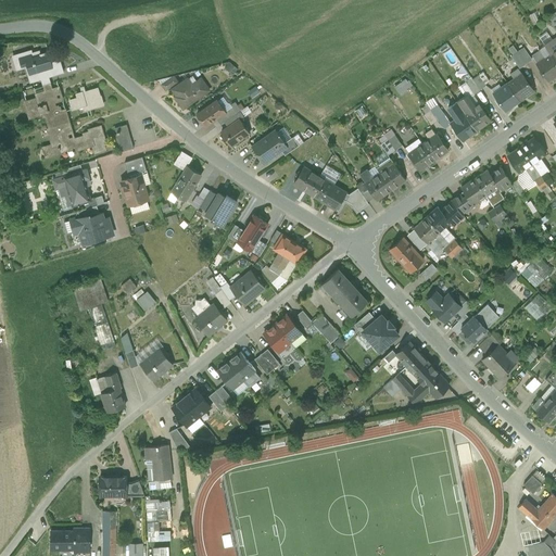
[(555,38),(545,47),(551,54),(555,62),(555,38)]
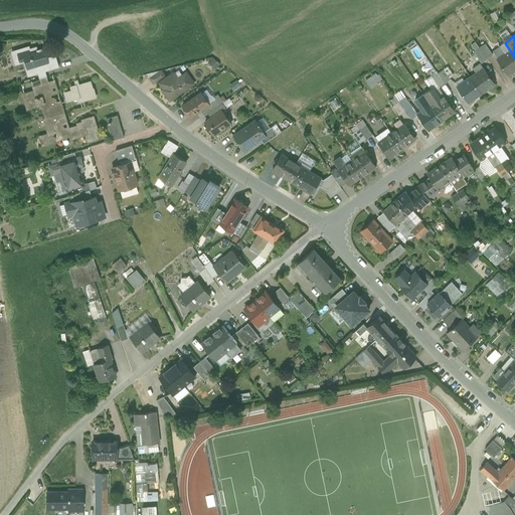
[(504,42),(492,51),(497,59),(498,60),(505,56),(504,54),(510,50),(505,43),(504,42)]
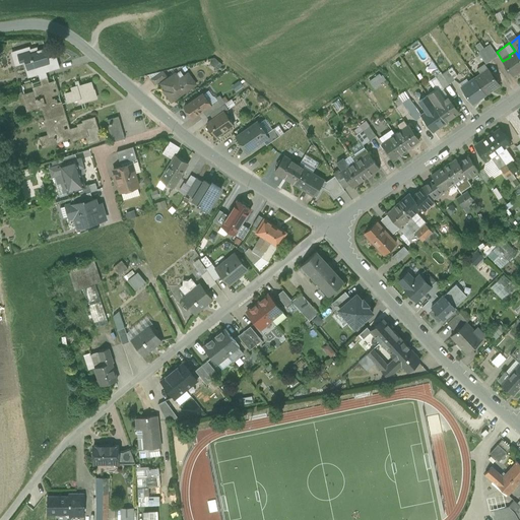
[(497,56),(490,46),(484,49),(492,60),(497,56)]
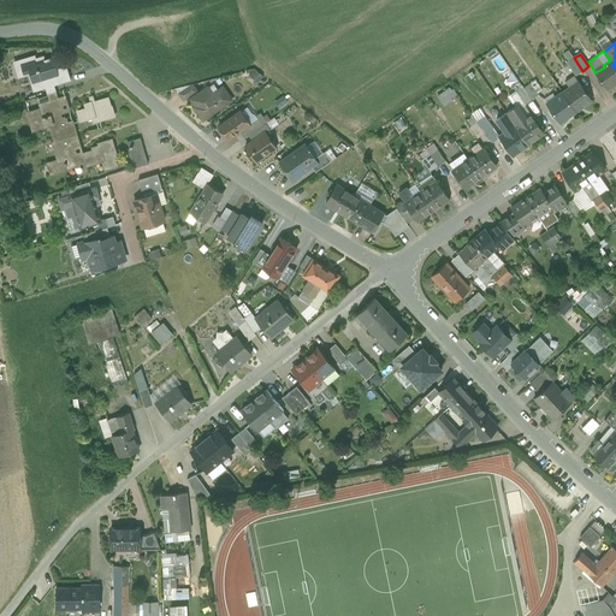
[(53,59),(43,61),(42,58),(34,60),(33,57),(18,61),(23,77),(29,75),(34,90),(69,80),(65,69),(64,69),(61,60),(54,61),(53,59)]
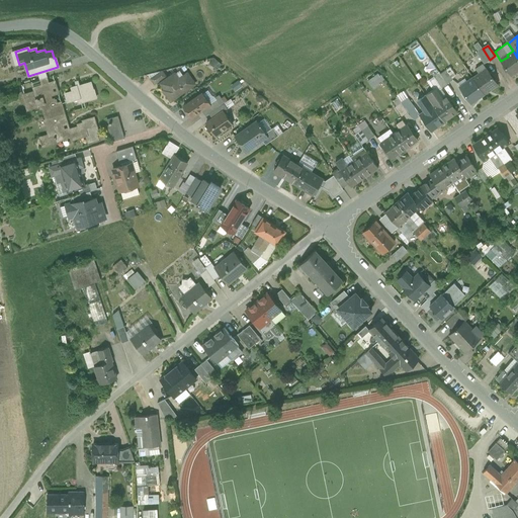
[(490,60),(483,49),(477,53),(484,63),(490,60)]
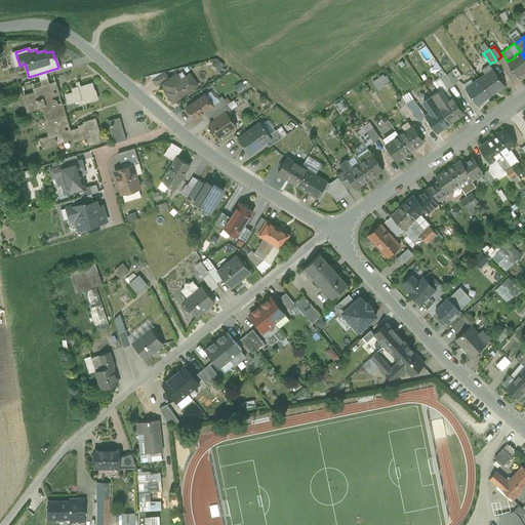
[(520,51),(514,55),(515,57),(508,62),(507,61),(517,77),(524,71),(524,58),(520,51)]
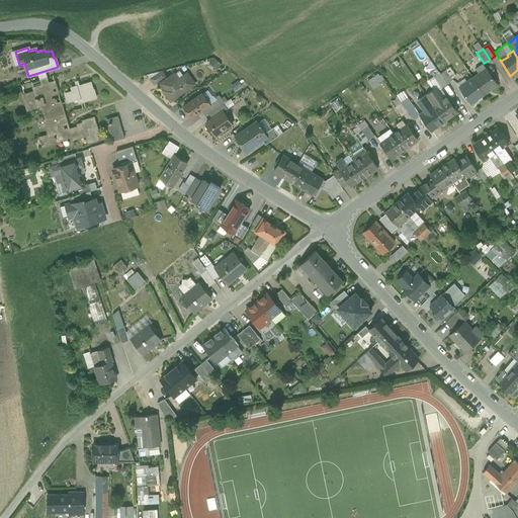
[(497,85),(487,69),(486,69),(483,64),(475,69),(479,74),(472,78),(484,94),(497,85)]
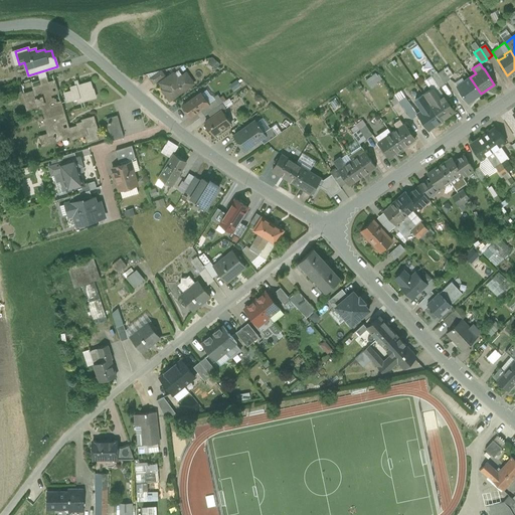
[(453,75),(447,67),(444,69),(449,77),(453,75)]
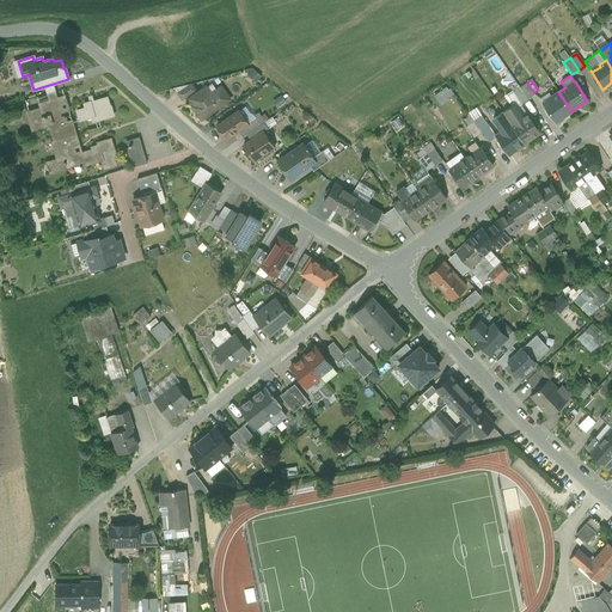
[(533,92),(527,83),(520,87),(528,99),(536,95),(533,92)]
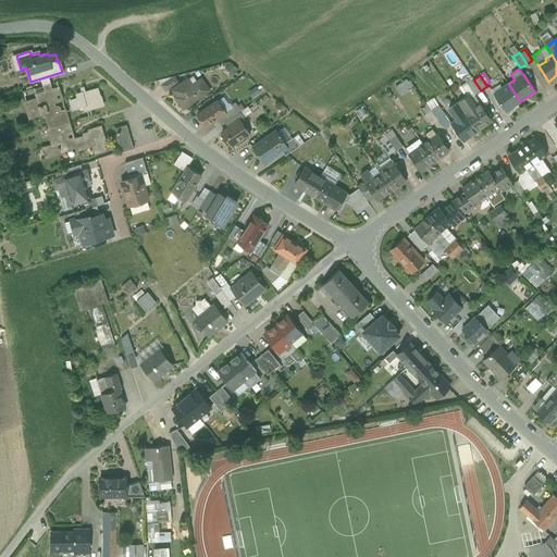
[(174,76),(162,85),(165,90),(178,83),(174,76)]
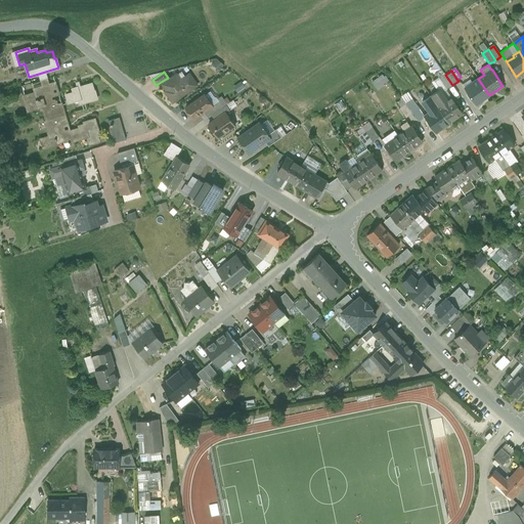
[(374,88),(387,82),(383,73),(370,78),(374,88)]
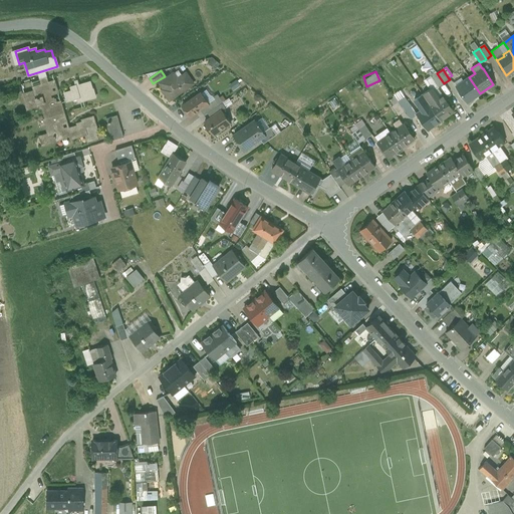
[(437,73),(436,71),(430,76),(438,87),(444,83),(437,73)]
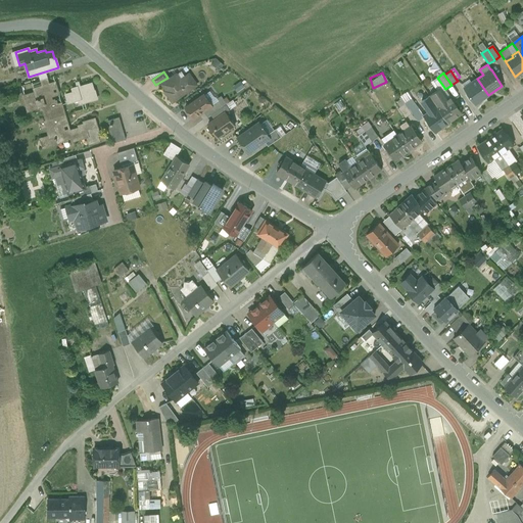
[(176,75),(161,84),(170,95),(168,96),(173,102),(180,96),(179,95),(184,92),(185,93),(196,85),(189,75),(184,78),(185,80),(182,83),(176,75)]
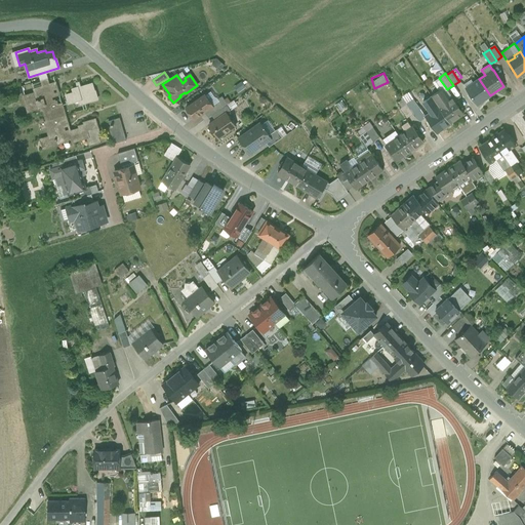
[(47,78),(40,80),(42,86),(49,84),(47,78)]
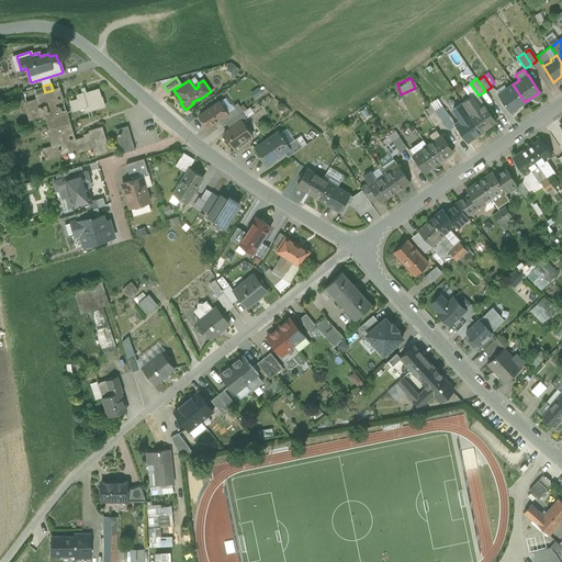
[(513,85),(507,89),(504,86),(497,91),(499,94),(498,94),(510,112),(525,102),(513,85)]
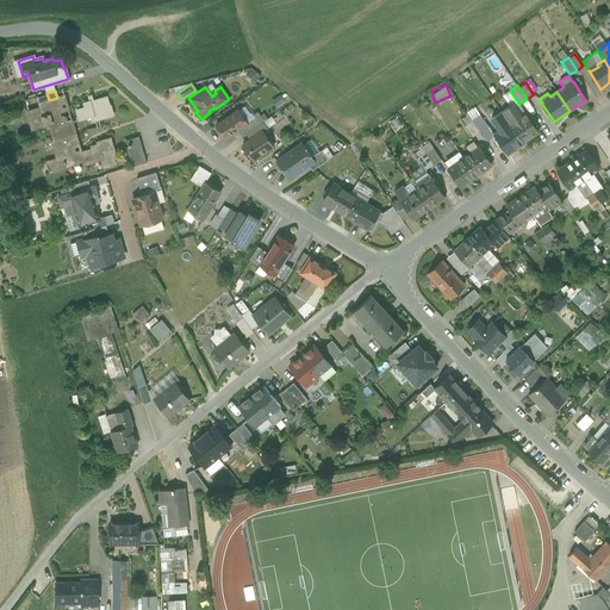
[(57,98),(49,100),(39,104),(41,107),(33,109),(36,114),(32,114),(33,116),(30,117),(33,128),(36,126),(37,126),(48,124),(53,137),(56,136),(57,139),(76,134),(73,123),(70,124),(68,116),(68,117),(67,114),(64,116),(62,107),(64,107),(63,103),(66,101),(64,95),(57,98)]
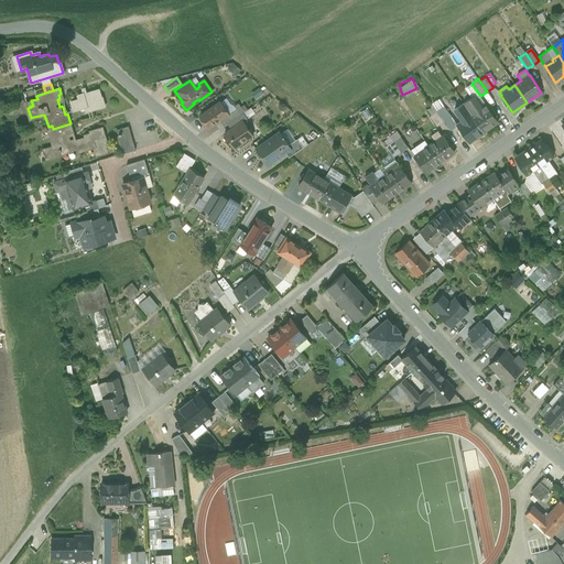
[(98,89),(83,94),(77,95),(78,99),(71,101),(73,111),(86,107),(87,111),(102,107),(104,107),(104,105),(101,98),(98,89)]
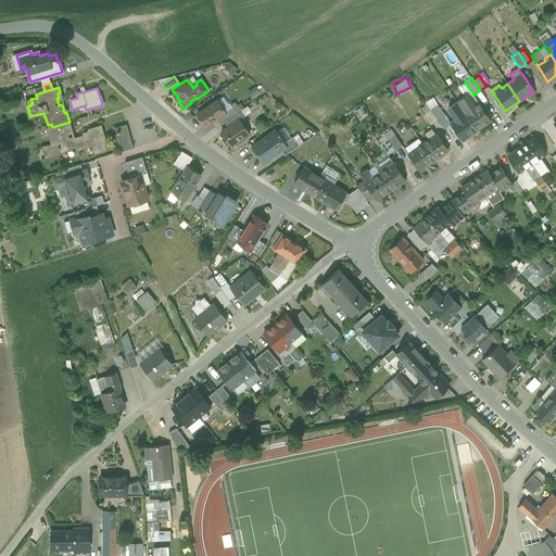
[(491,121),(479,103),(474,108),(471,106),(474,105),(467,96),(457,102),(465,114),(477,130),(491,121)]
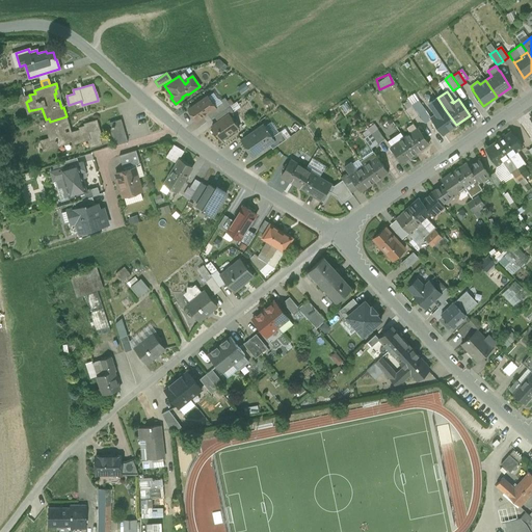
[(208,96),(188,110),(195,121),(203,116),(207,113),(215,107),(208,96)]
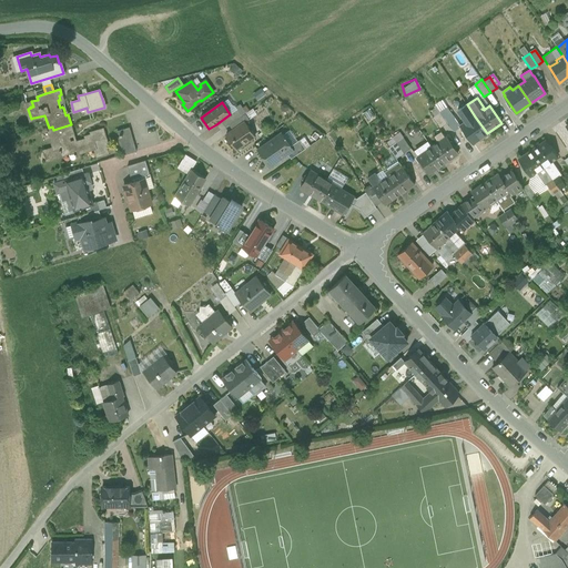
[(460,127),(444,102),(437,108),(447,123),(454,132),(460,127)]
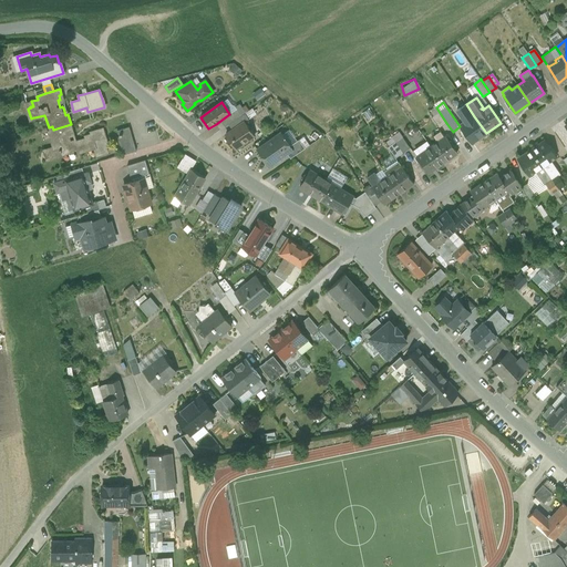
[(229,114),(220,121),(225,127),(228,124),(241,115),(236,109),(229,114)]
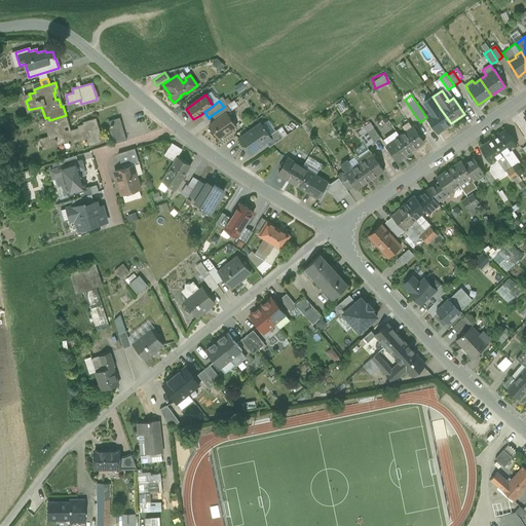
[(414,114),(407,104),(402,107),(401,108),(408,118),(414,114)]
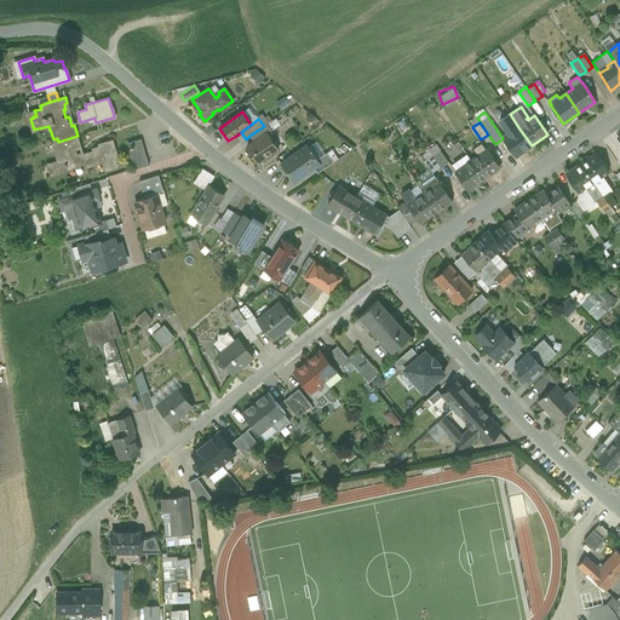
[(264,126),(250,136),(254,142),(267,133),(268,133),(273,131),(268,124),(264,126)]
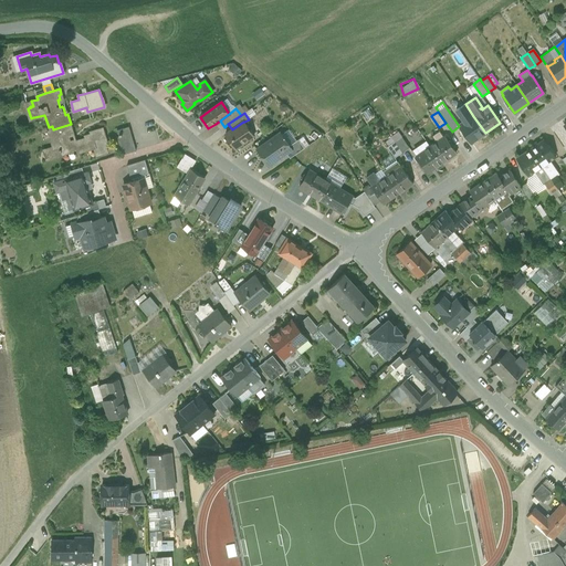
[(485,133),(473,116),(459,126),(471,143),(485,133)]
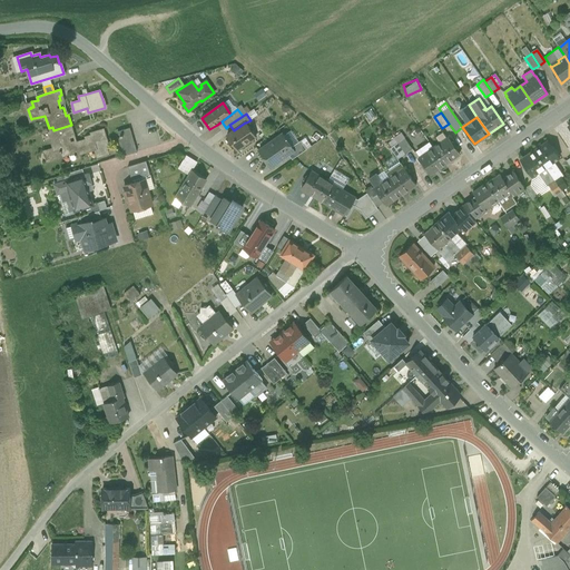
[(234,130),(226,136),(236,149),(255,137),(246,123),(245,123),(234,130)]
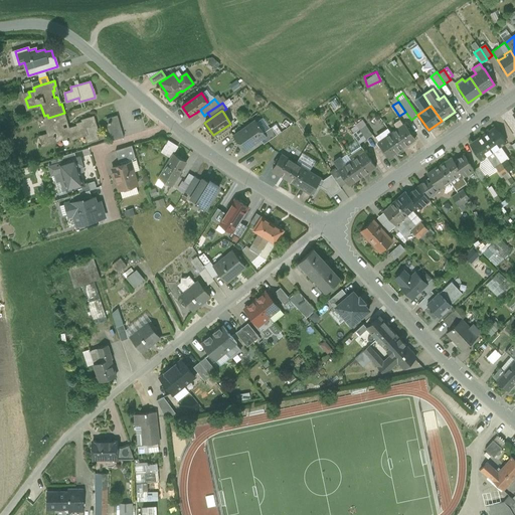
[(48,118),(43,120),(47,134),(41,136),(44,146),(56,142),(56,140),(65,138),(63,130),(61,124),(66,123),(64,113),(48,118)]
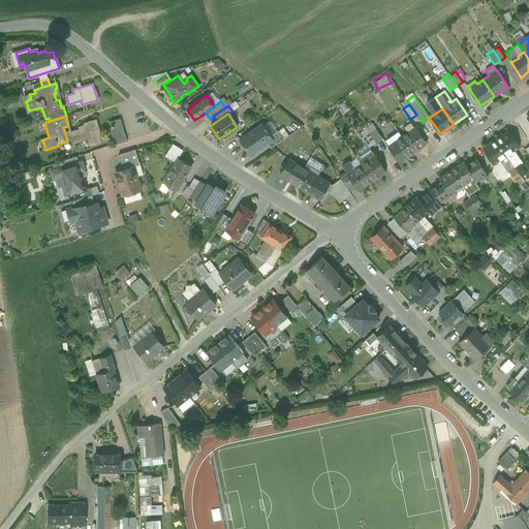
[(120,119),(109,122),(111,127),(109,127),(114,145),(127,141),(120,119)]
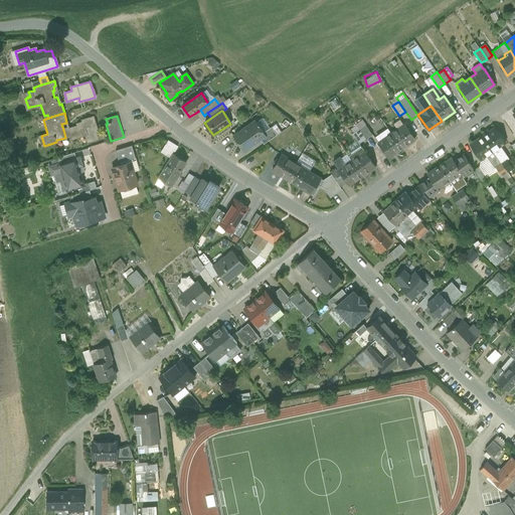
[(94,117),(82,120),(82,122),(76,124),(77,126),(63,130),(65,136),(69,135),(70,139),(87,134),(89,141),(98,139),(96,132),(98,131),(94,117)]
